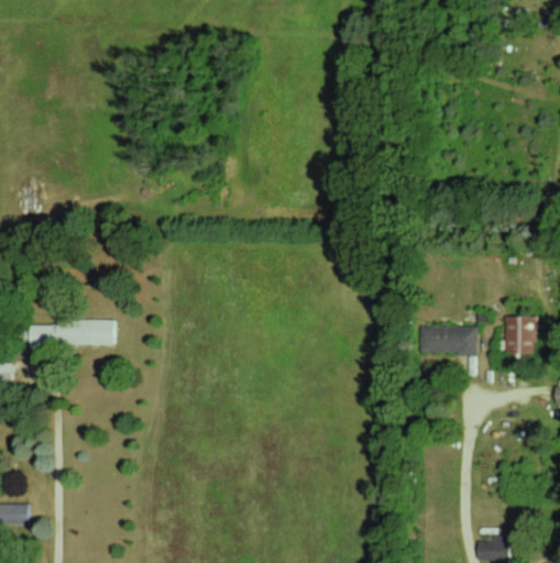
[(506,353),(537,353),(538,317),(507,317),(506,353)]
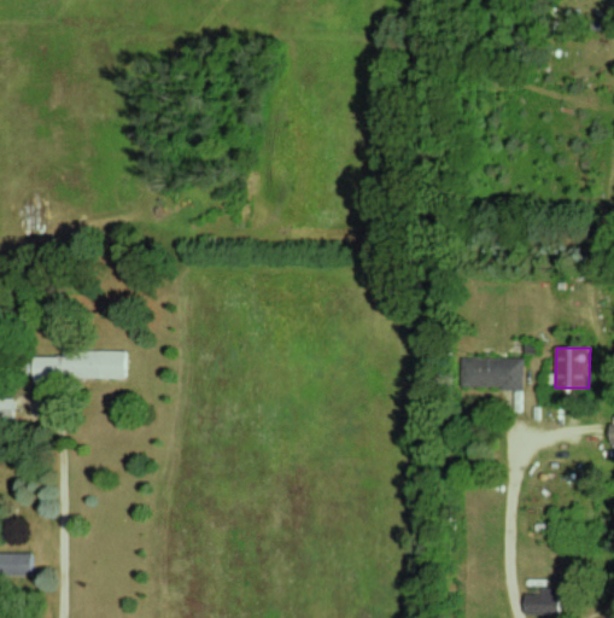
[(34,356),(34,378),(127,380),(128,351),(63,349),(63,356),(34,356)]
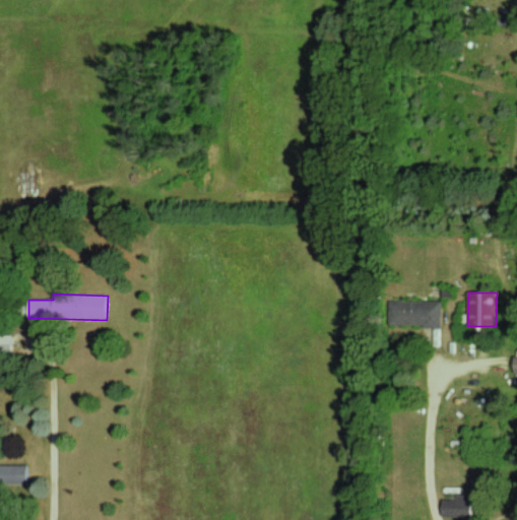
[(443,302),(390,301),(389,326),(443,327),(443,302)]
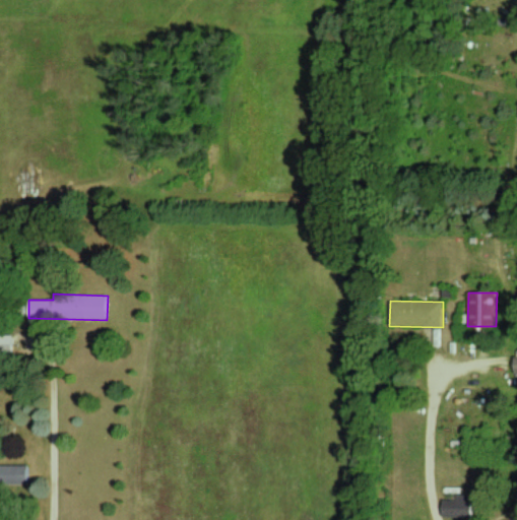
[(0,351),(10,352),(10,335),(0,334),(0,351)]
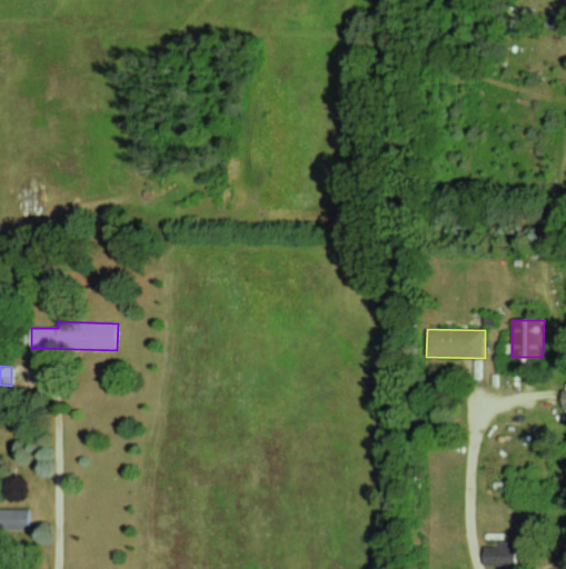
[(0,527),(30,527),(30,508),(0,509),(0,527)]
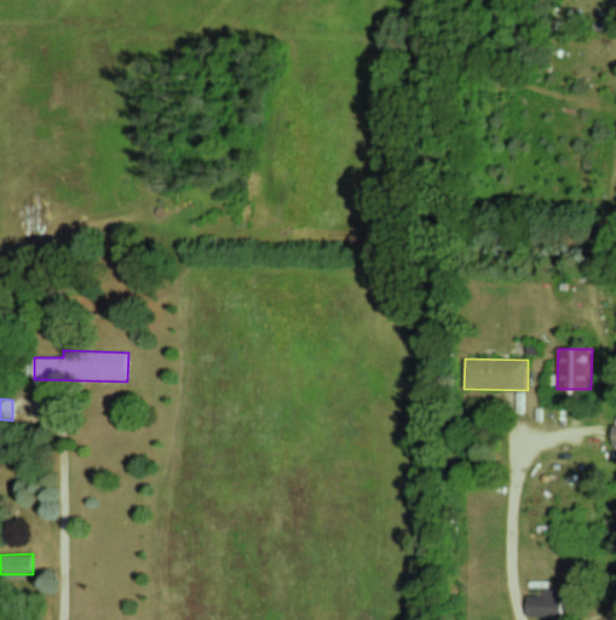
[(529,592),(528,615),(563,616),(563,593),(529,592)]
